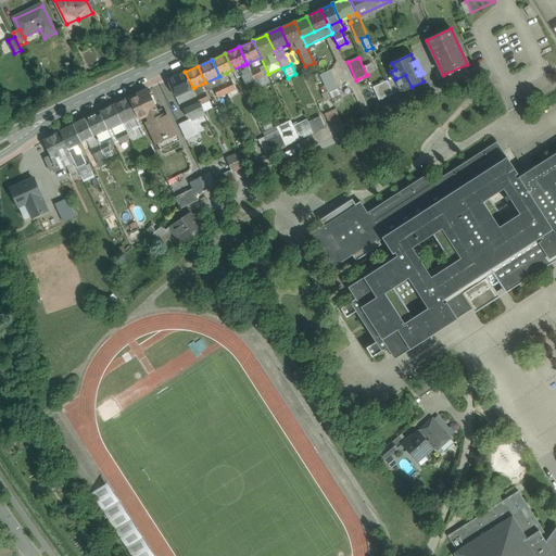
[(254,71),(251,72),(255,80),(264,76),(260,67),(254,71)]
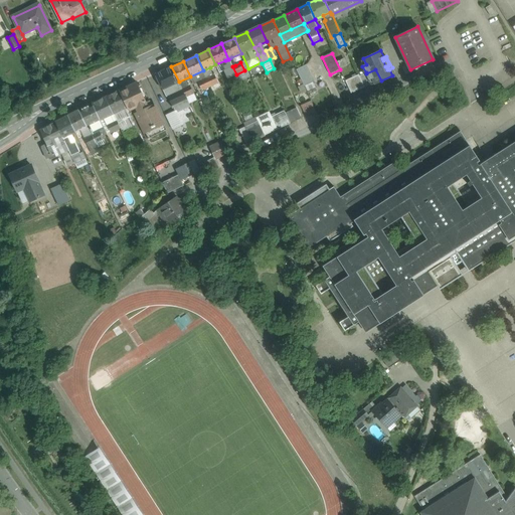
[(307,64),(297,69),(304,87),(315,81),(307,64)]
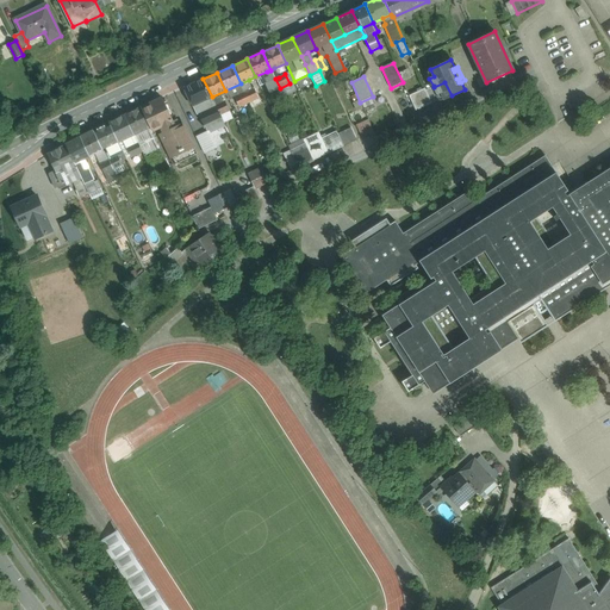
[(203,79),(185,88),(186,89),(185,92),(187,97),(188,97),(193,106),(212,97),(203,79)]
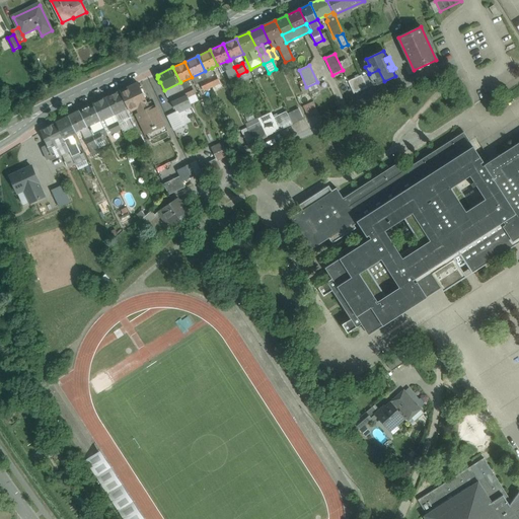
[(230,69),(226,71),(229,79),(238,75),(234,67),(230,69)]
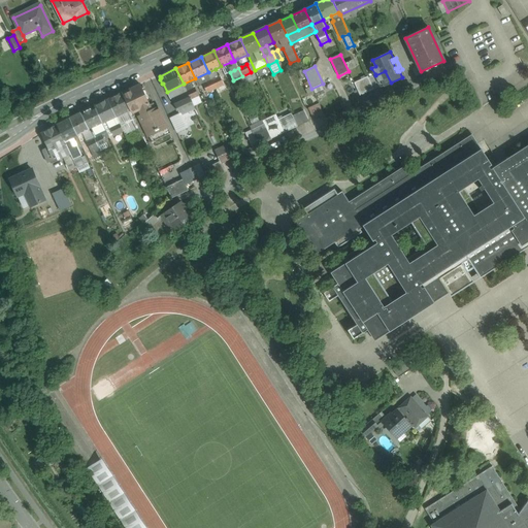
[(211,80),(215,78),(213,75),(218,73),(216,69),(208,72),(211,80)]
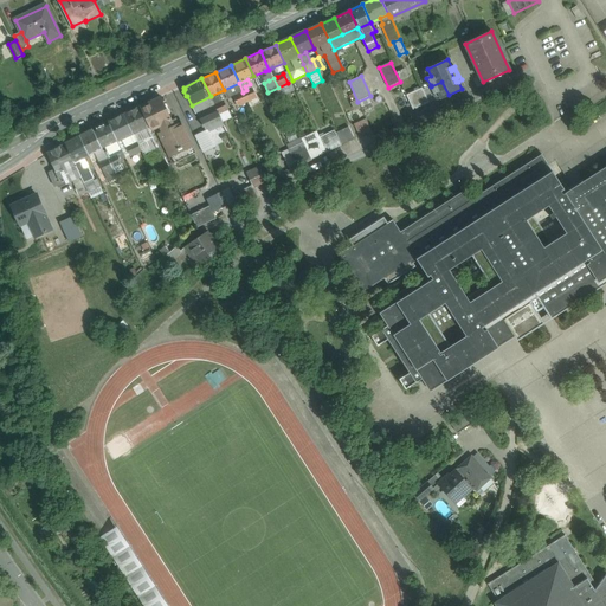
[(442,98),(449,95),(442,82),(431,86),(434,94),(438,92),(442,98)]
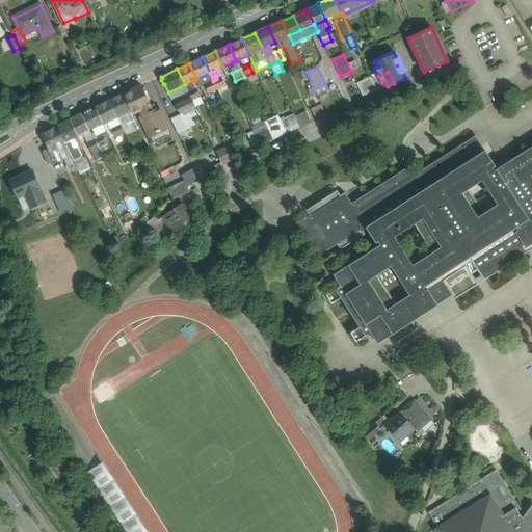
[(210,73),(196,79),(202,89),(206,87),(205,85),(213,81),(210,73)]
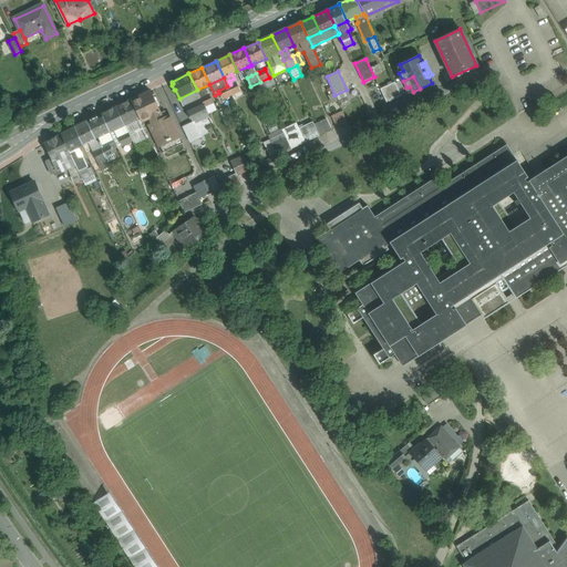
[(403,80),(395,83),(402,95),(408,93),(408,94),(413,92),(410,86),(406,88),(403,81),(403,80)]
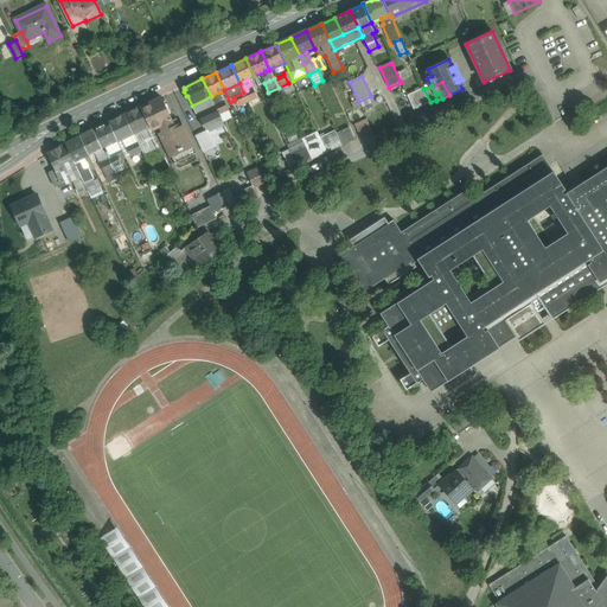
[(247,90),(243,93),(248,102),(259,97),(254,88),(247,90)]
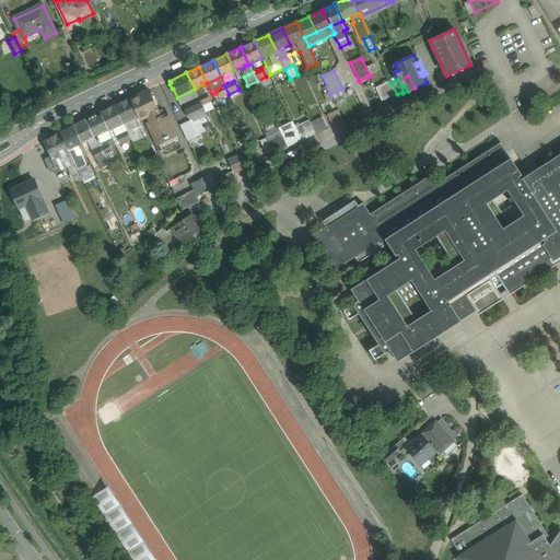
[(391,81),(375,88),(382,102),(397,94),(391,82),(391,81)]
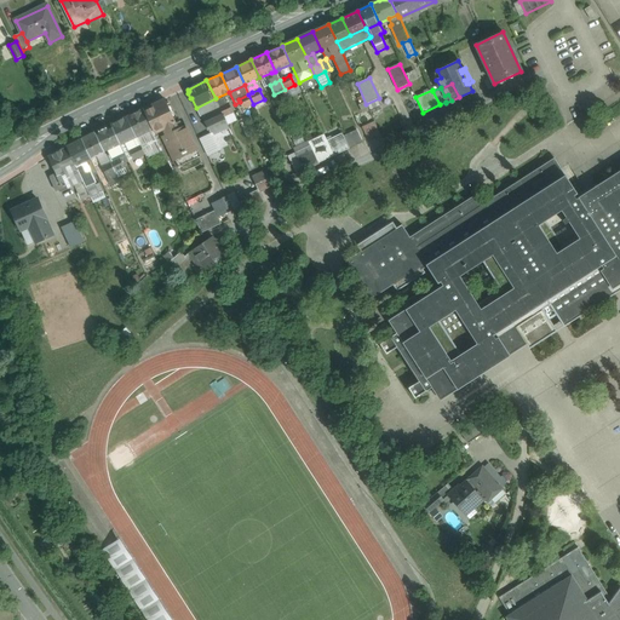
[(239,99),(240,102),(244,108),(253,104),(248,95),(239,99)]
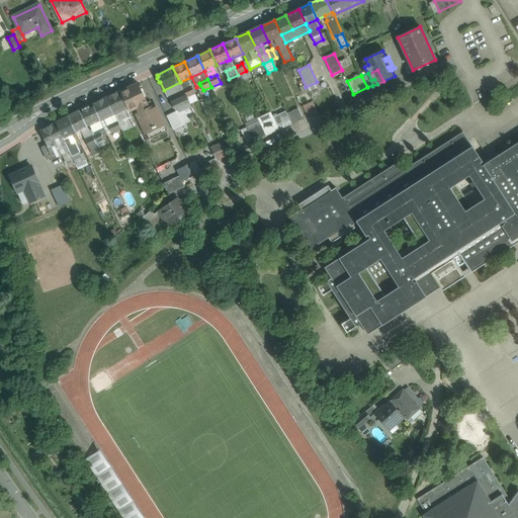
[(180,82),(164,90),(168,97),(169,97),(183,90),(180,82)]
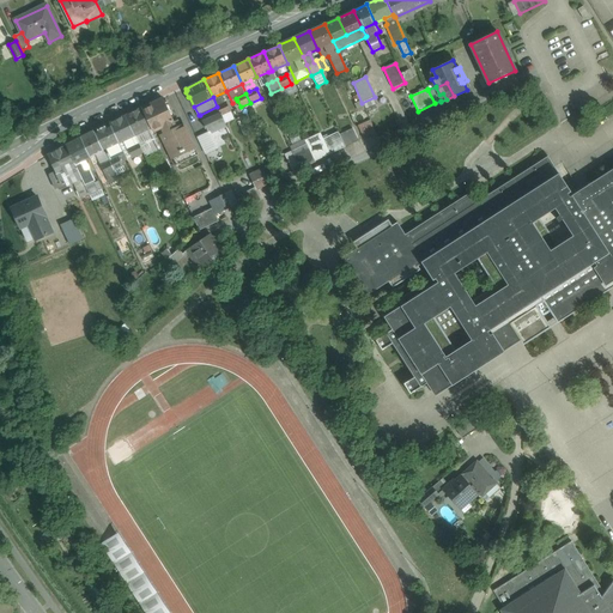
[(163,98),(143,109),(151,127),(152,132),(162,127),(164,133),(162,134),(171,156),(181,151),(181,152),(184,150),(194,145),(183,123),(176,127),(174,122),(174,121),(163,98)]
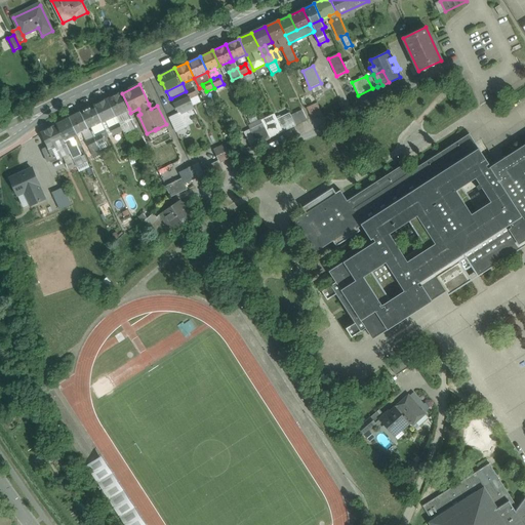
[(193,88),(186,91),(190,98),(197,95),(193,88)]
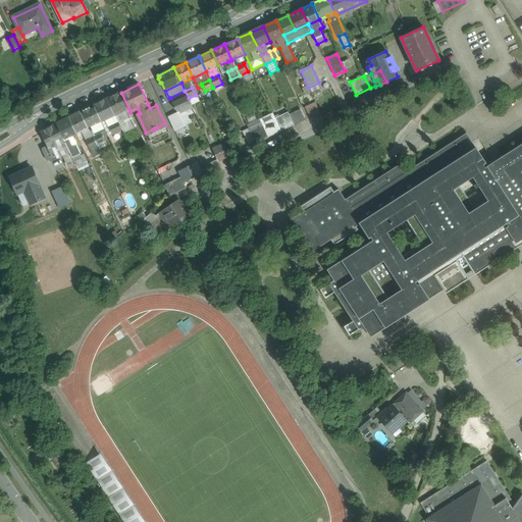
[(185,91),(170,98),(174,107),(175,107),(190,101),(189,98),(185,91)]
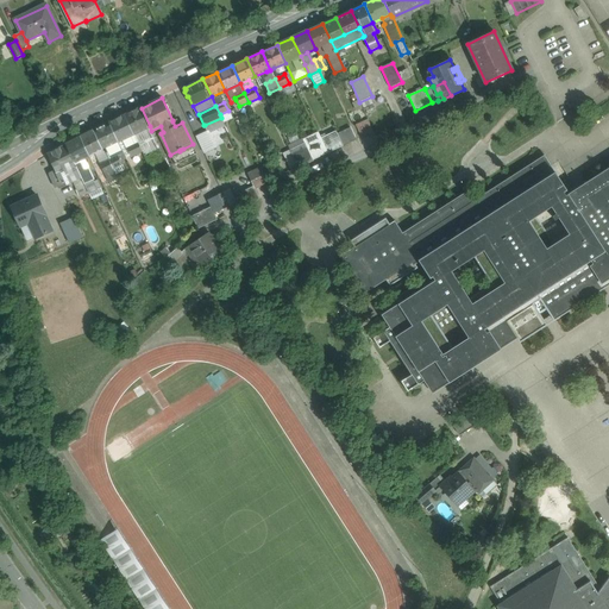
[(142,108),(125,115),(135,133),(150,126),(142,108)]
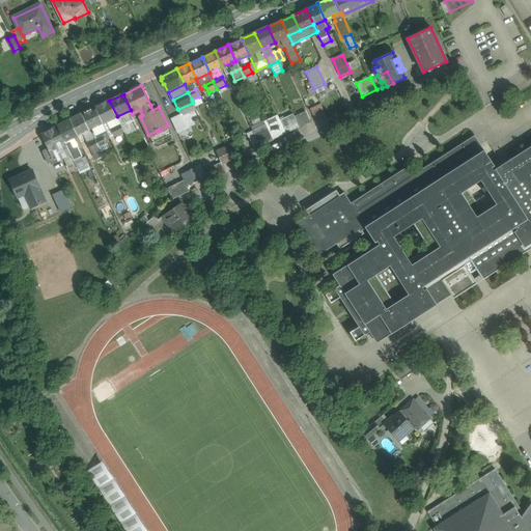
[(193,103),(195,107),(202,103),(199,96),(192,100),(193,103)]
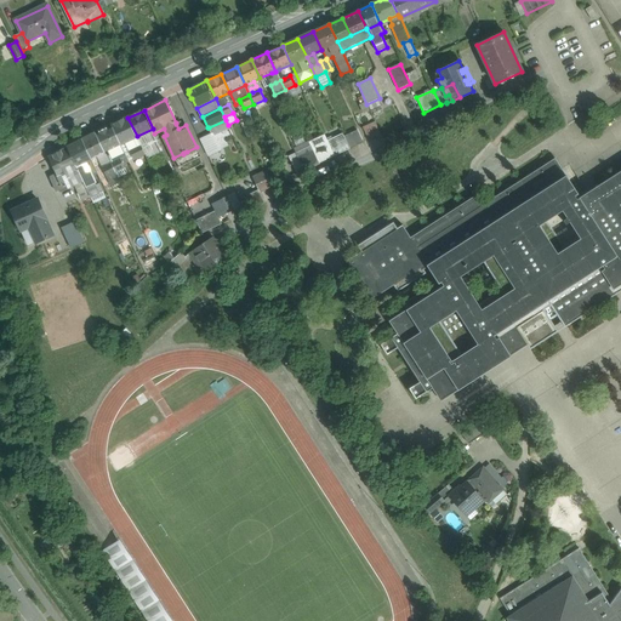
[(127,118),(112,125),(120,144),(121,144),(126,142),(137,136),(127,118)]
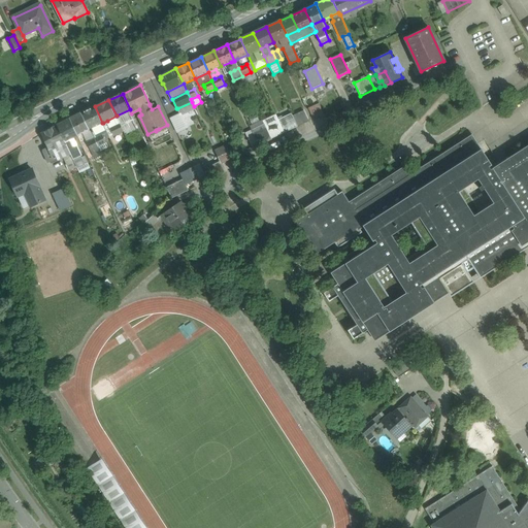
[(192,102),(177,108),(176,108),(175,108),(176,110),(177,109),(180,114),(195,108),(194,106),(192,102)]
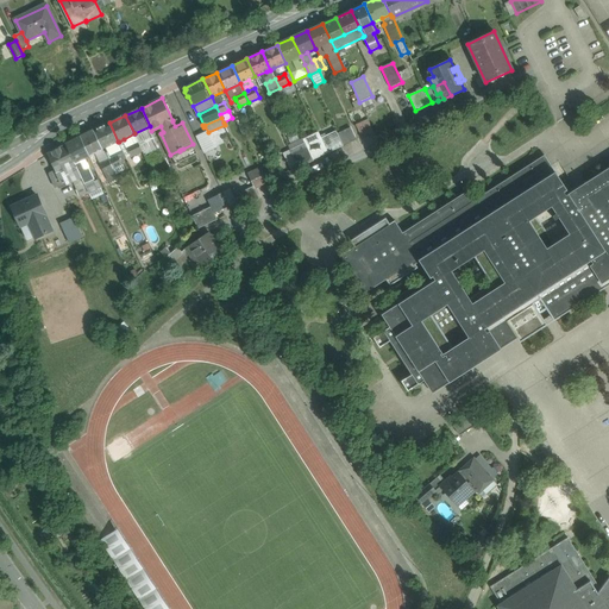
[(369,120),(356,126),(362,137),(374,131),(369,120)]
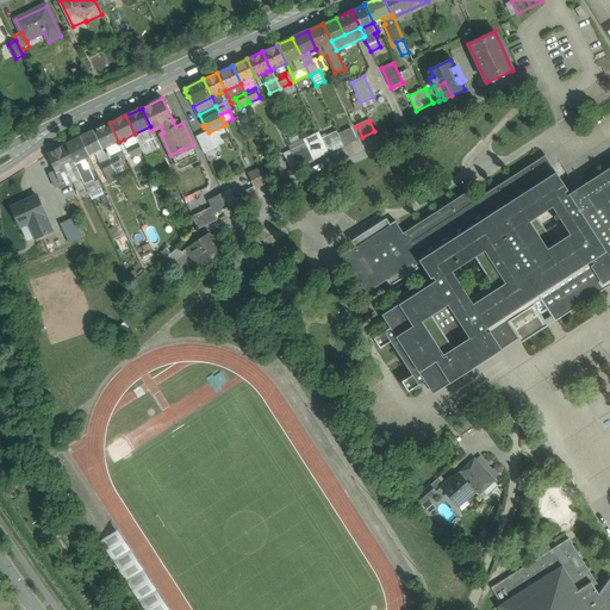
[(110,123),(94,131),(103,149),(114,143),(118,142),(110,123)]
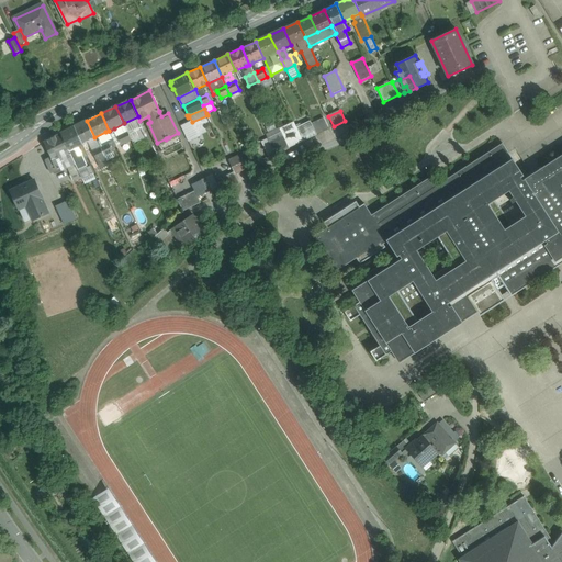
[(124,123),(127,132),(137,126),(142,125),(139,121),(138,116),(124,123)]
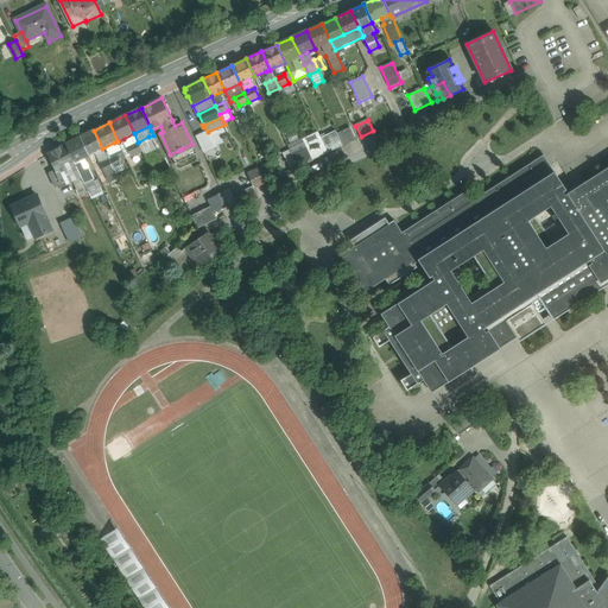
[(349,127),(343,130),(349,143),(355,139),(349,127)]
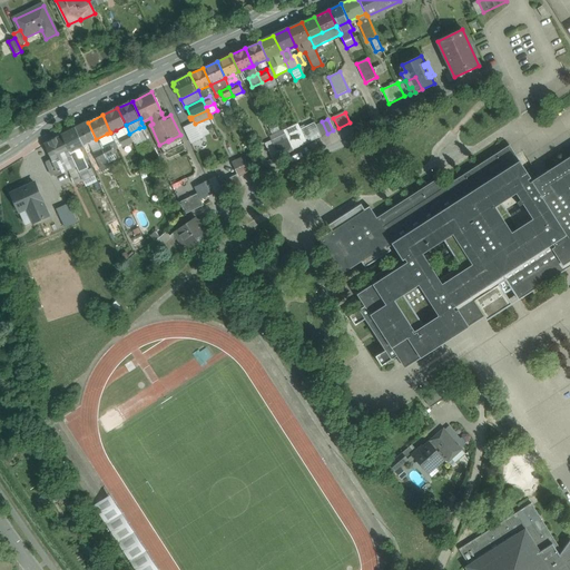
[(327,134),(322,121),(316,125),(321,136),(327,134)]
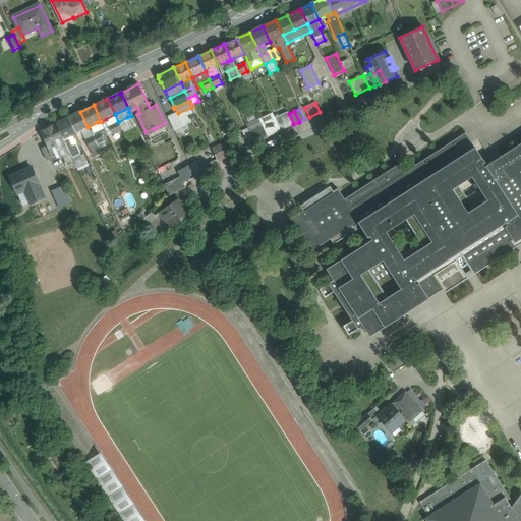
[(80,112),(69,117),(76,133),(81,131),(88,128),(88,127),(80,112)]
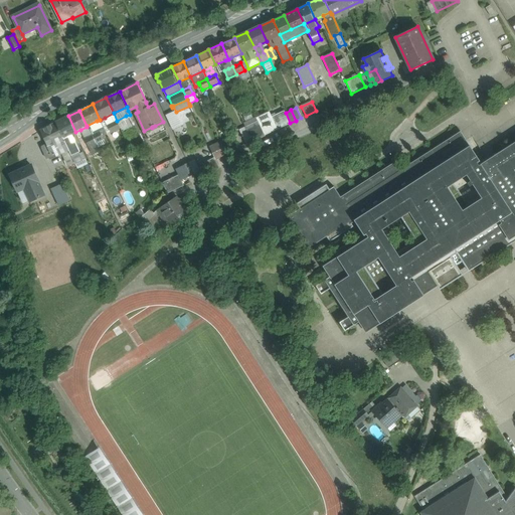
[(284,111),(272,117),(278,129),(290,123),(284,111)]
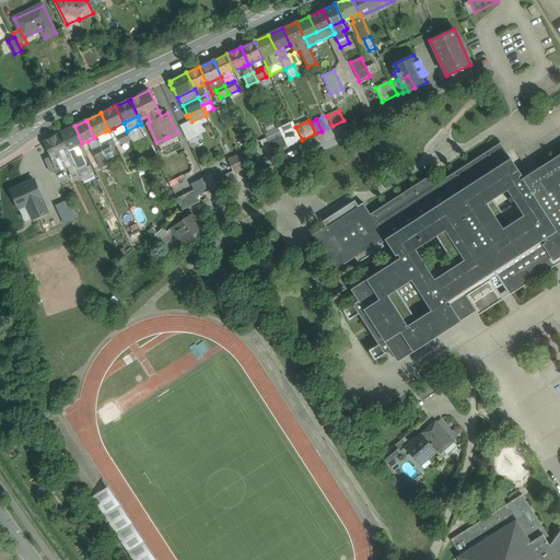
[(124,123),(114,128),(121,143),(130,139),(127,131),(124,123)]
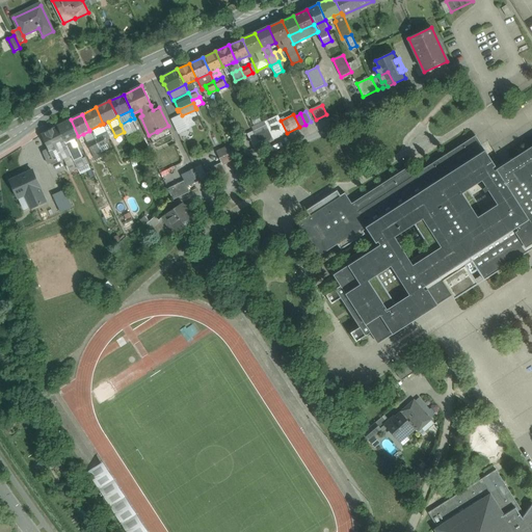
[(78,136),(71,120),(58,126),(65,142),(70,140),(78,136)]
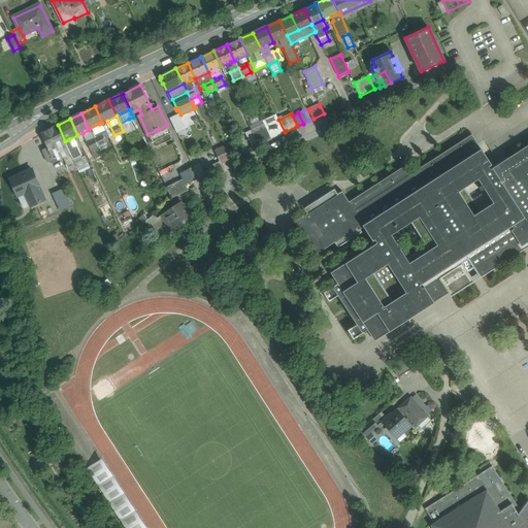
[(120,124),(123,131),(133,127),(129,119),(120,124)]
